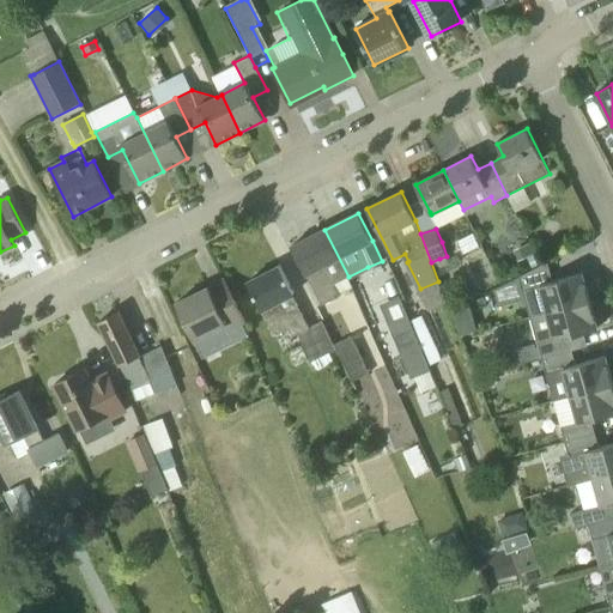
[(334,285),(349,277),(325,230),(291,247),(316,293),(322,305),(340,297),(334,285)]
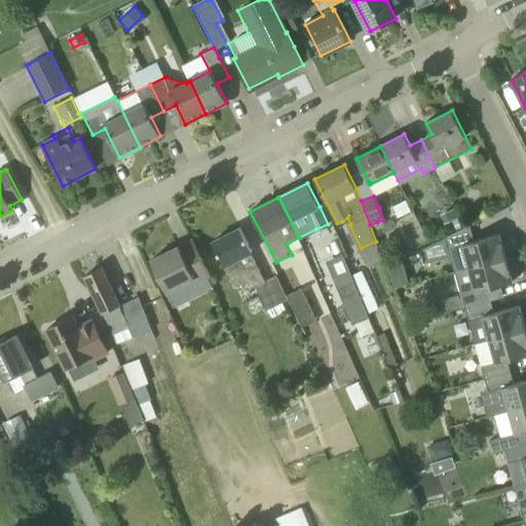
[(406,201),(392,208),(398,219),(412,213),(406,201)]
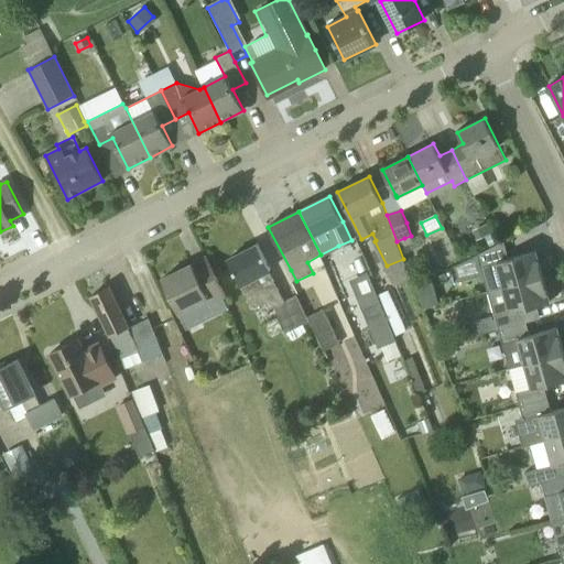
[(477,242),(492,235),(488,225),(472,231),(477,242)]
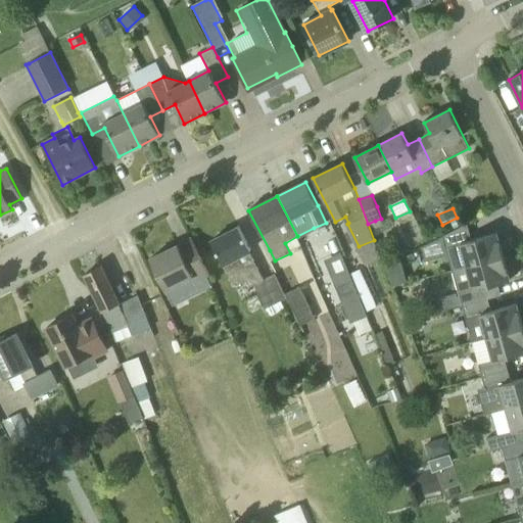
[(457,219),(450,222),(455,230),(462,227),(457,219)]
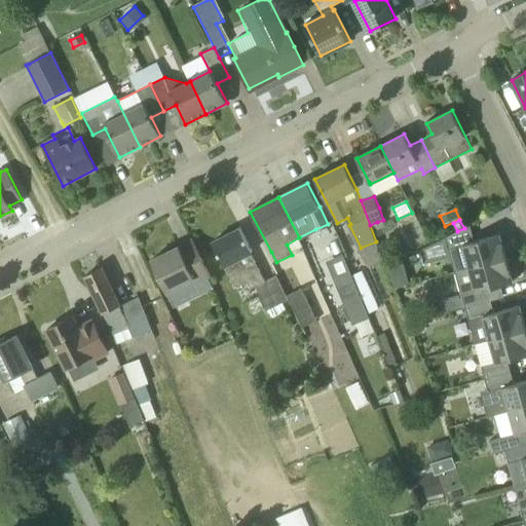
[(499,234),(475,241),(470,225),(445,237),(455,272),(470,269),(506,259),(499,234)]
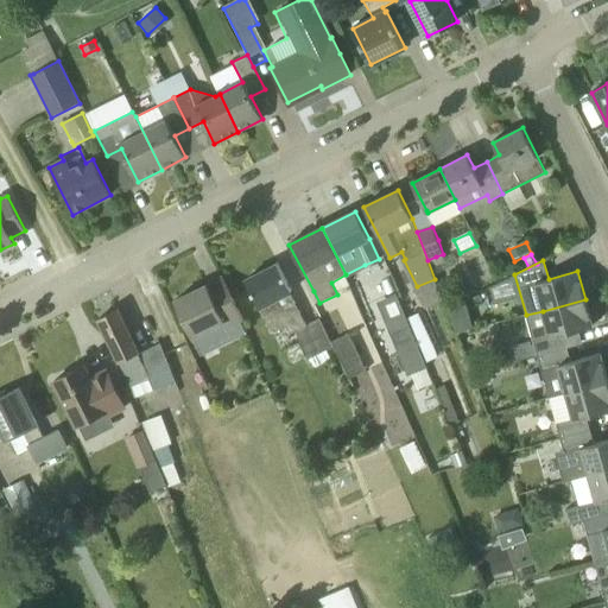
[(320,318),(306,325),(290,292),(292,291),(278,264),(246,280),(273,334),(287,327),(291,334),(297,331),(310,359),(330,348),(334,346),(333,342),(320,318)]
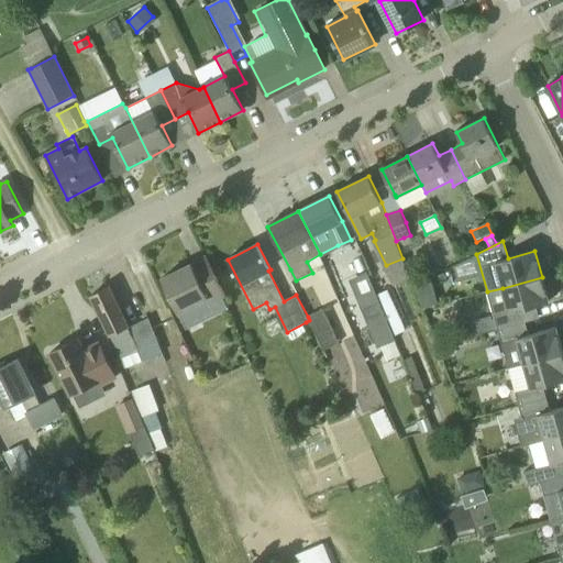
[(186,328),(203,319),(223,309),(219,300),(225,297),(212,269),(198,276),(192,264),(162,278),(186,328)]
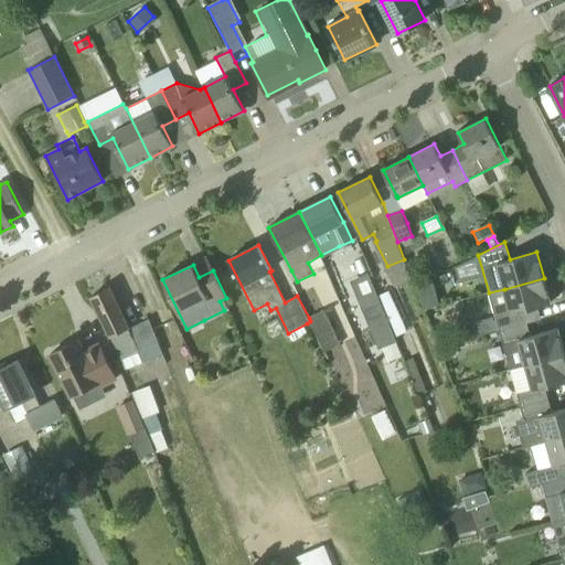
[(438,267),(429,272),(433,278),(441,274),(438,267)]
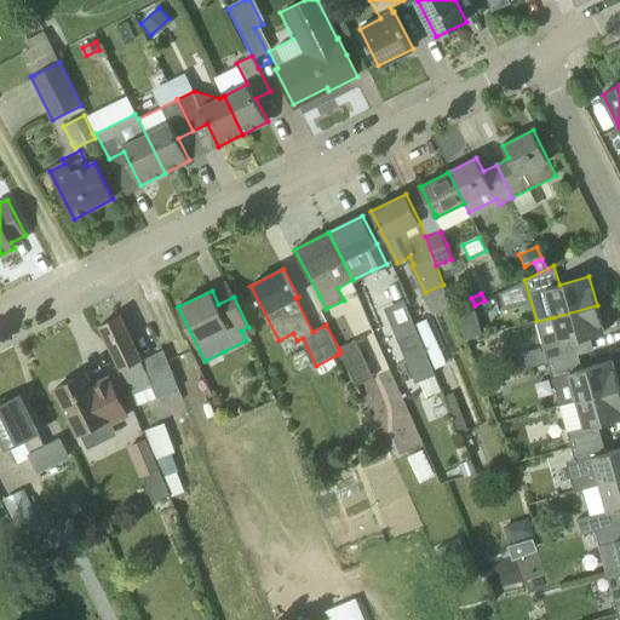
[(399,334),(415,328),(406,304),(389,311),(399,334)]
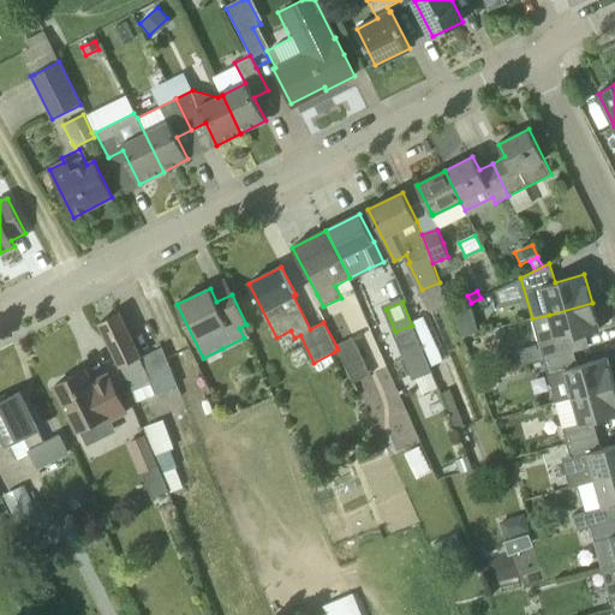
[(592,303),(549,315),(532,318),(539,347),(543,359),(543,360),(574,352),(571,338),(599,330),(592,303)]
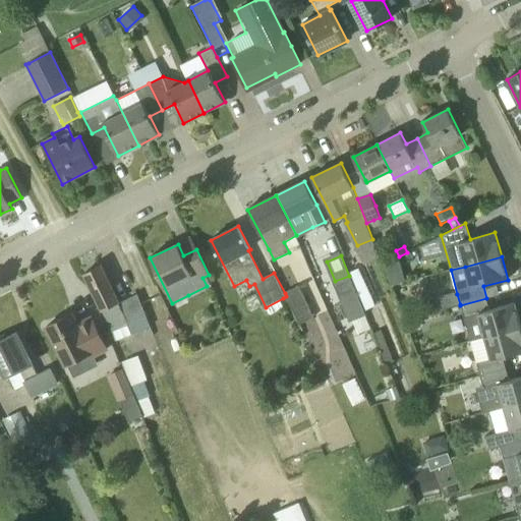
[(151,328),(146,315),(148,313),(140,299),(141,298),(140,296),(139,297),(137,293),(120,302),(101,266),(84,274),(104,312),(116,342),(151,328)]
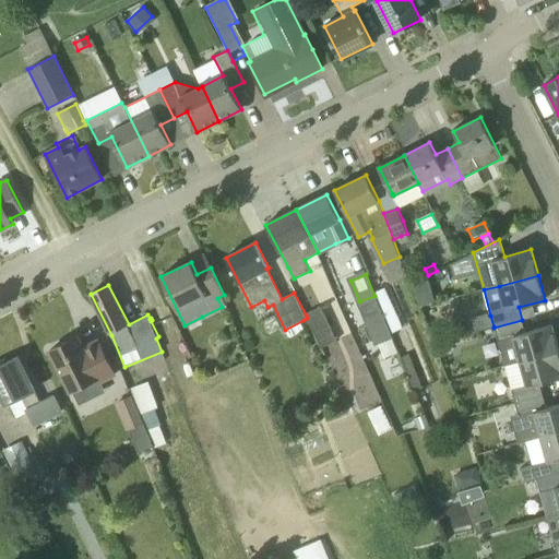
[(435,302),(433,296),(419,300),(421,306),(435,302)]
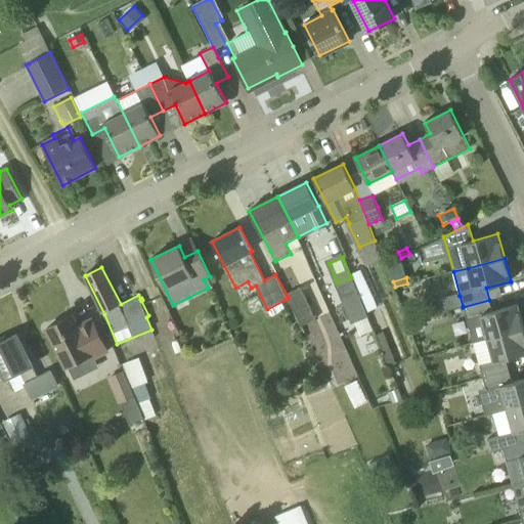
[(288,298),(285,300),(299,328),(316,319),(301,289),(287,295),(288,298)]
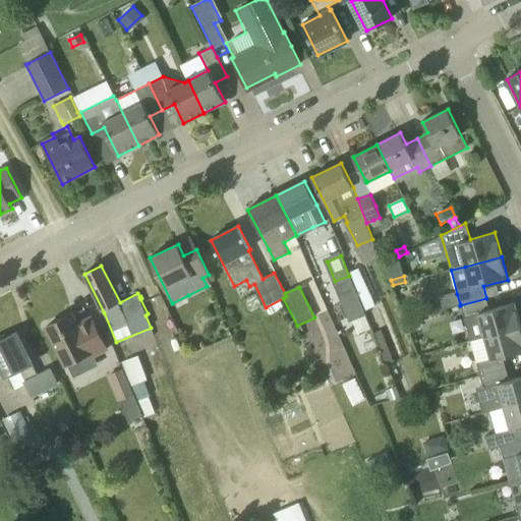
[(446,308),(460,304),(457,294),(455,295),(454,292),(442,295),(445,308),(446,308)]
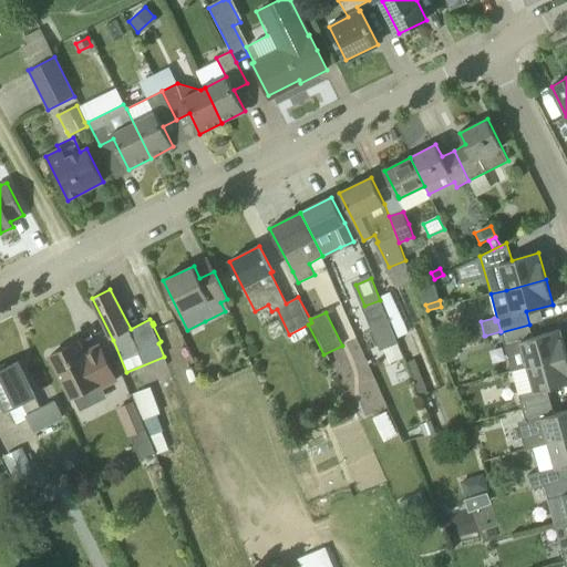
[(533,338),(529,325),(501,332),(512,371),(527,367),(566,356),(560,330),(533,338)]
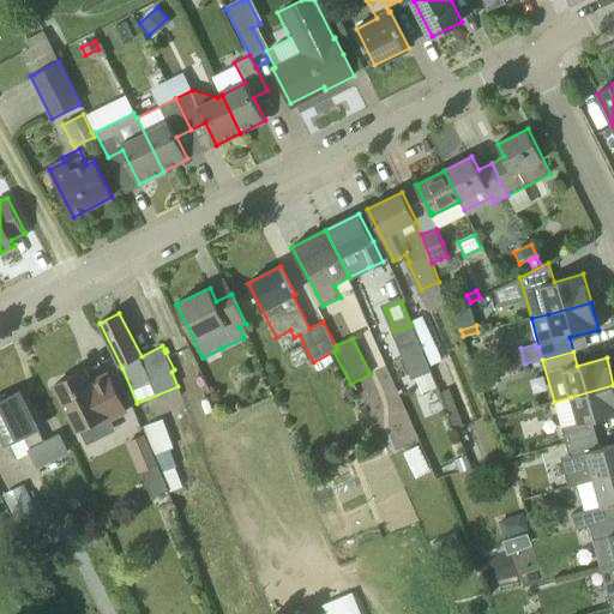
[(77,431),(80,429),(86,443),(115,428),(110,420),(126,411),(108,374),(91,383),(85,371),(54,385),(77,431)]
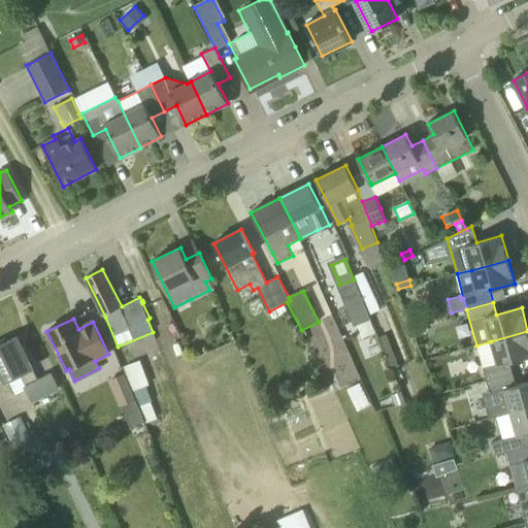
[(491,341),(497,364),(483,368),(487,381),(513,373),(509,362),(527,356),(527,331),(491,341)]
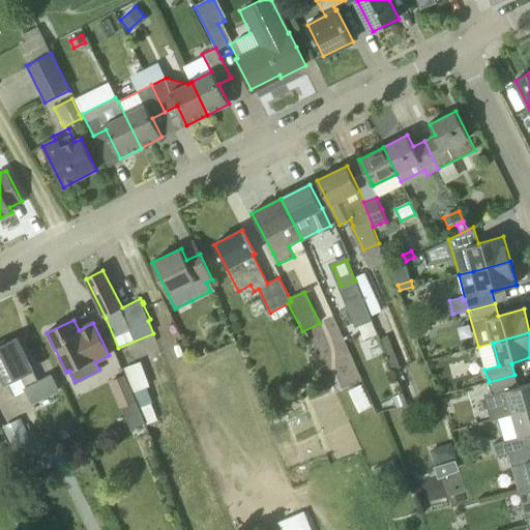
[(389,336),(380,340),(393,372),(402,369),(389,336)]
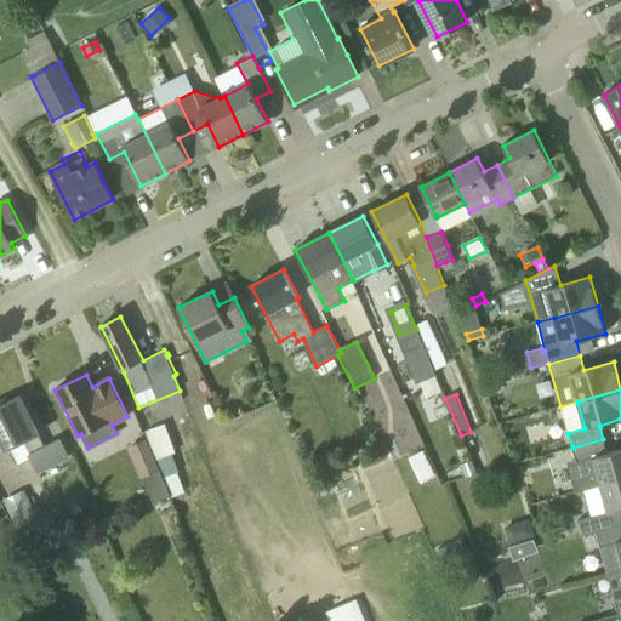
[(60,439),(45,446),(20,397),(9,403),(6,399),(0,400),(0,434),(7,449),(10,448),(18,465),(30,459),(38,472),(68,457),(60,439)]
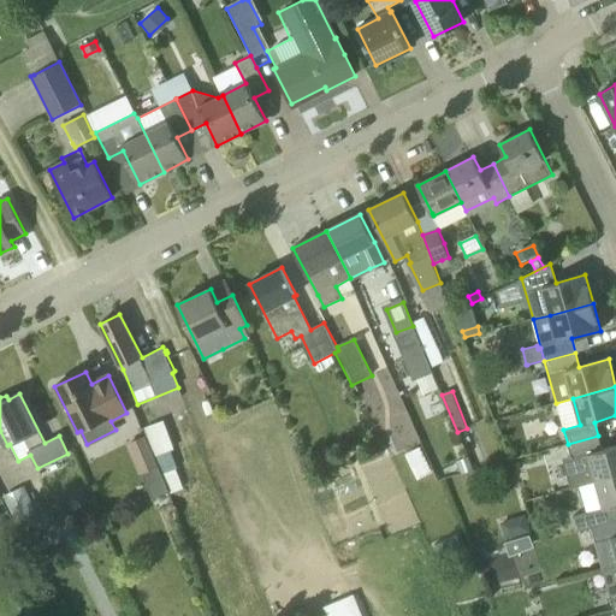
[(175,449),(164,421),(146,427),(155,457),(170,451),(175,449)]
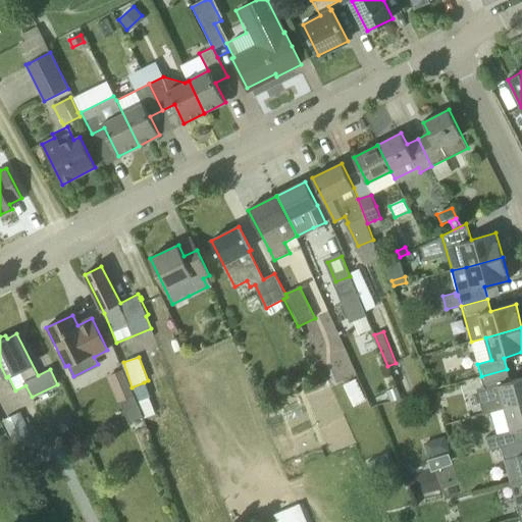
[(521,377),(510,381),(507,369),(481,376),(484,389),(500,385),(506,408),(521,403),(521,377)]
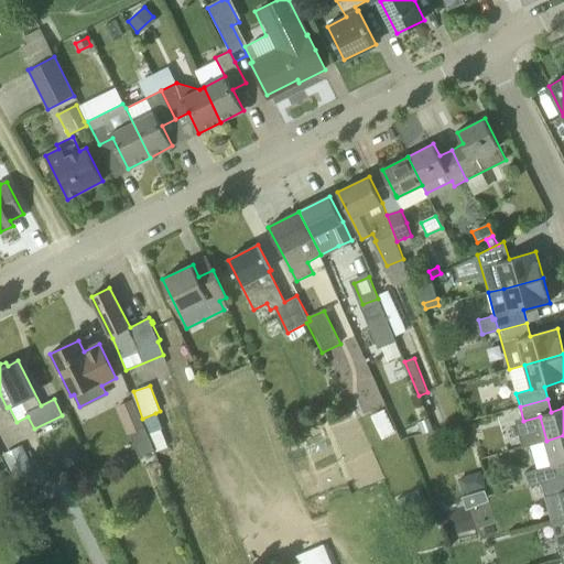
[(144,429),(133,401),(117,407),(127,434),(130,434),(144,429)]
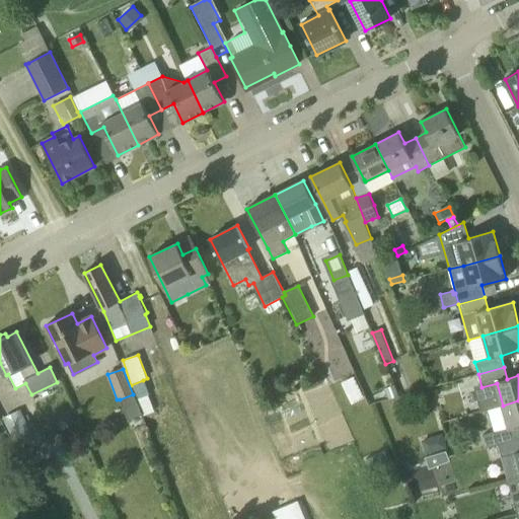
[(143,380),(131,385),(137,399),(138,399),(149,395),(143,380)]
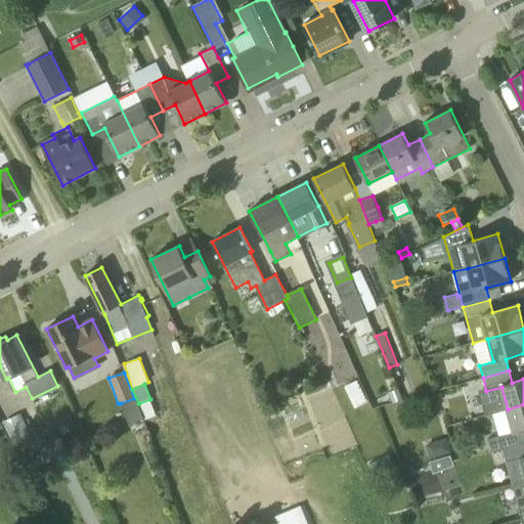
[(398,390),(390,393),(394,403),(402,399),(398,390)]
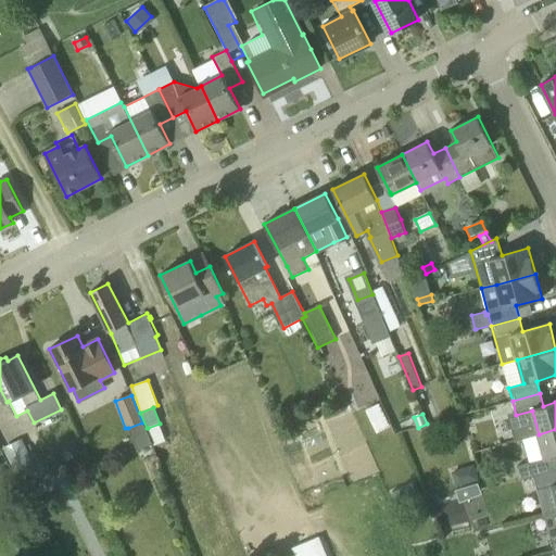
[(160,424),(148,428),(154,446),(166,442),(160,424)]
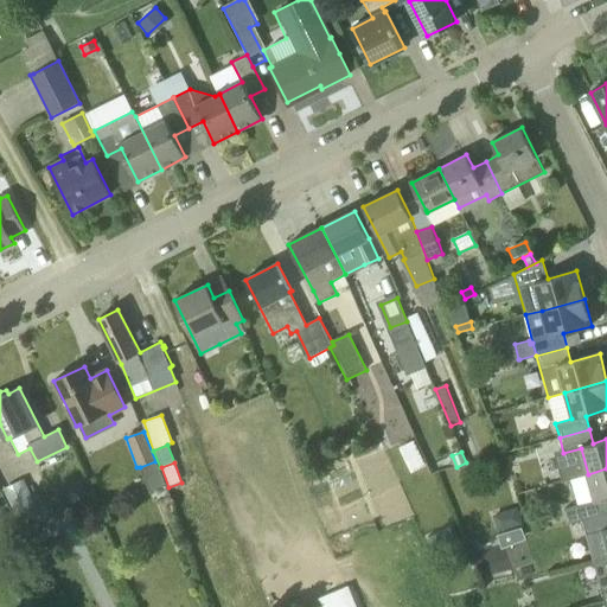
[(606,468),(588,474),(595,500),(577,505),(582,521),(606,512),(606,468)]
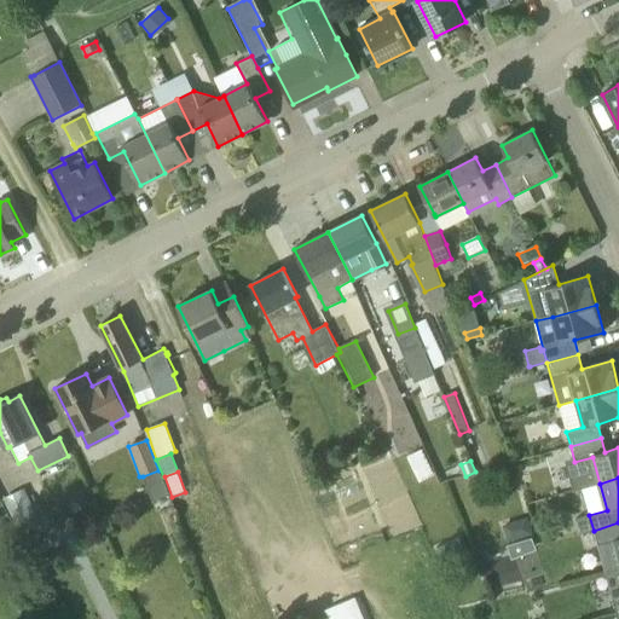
[(23,491),(5,501),(22,534),(40,525),(23,491)]
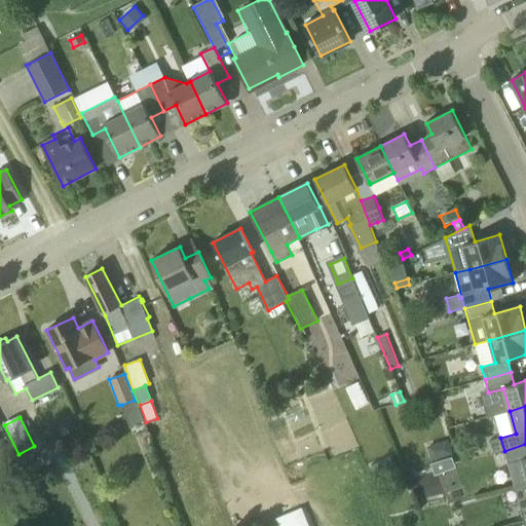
[(504,451),(500,438),(489,441),(493,454),(504,451)]
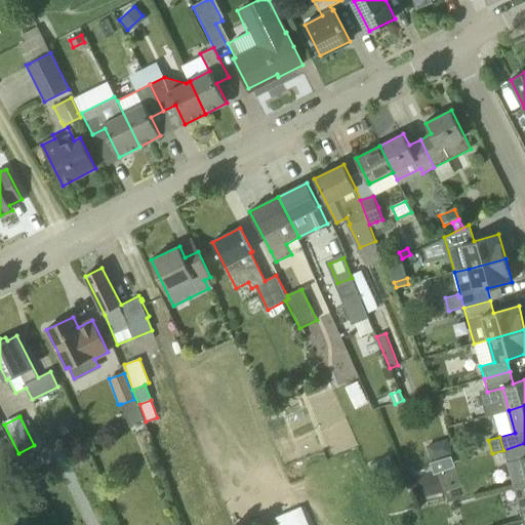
[(448,439),(427,446),(432,460),(452,453),(448,439)]
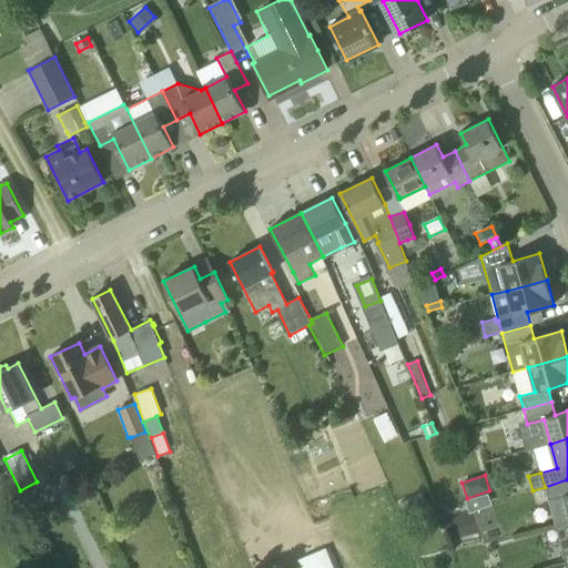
[(0,496),(11,490),(3,476),(0,477),(0,496)]
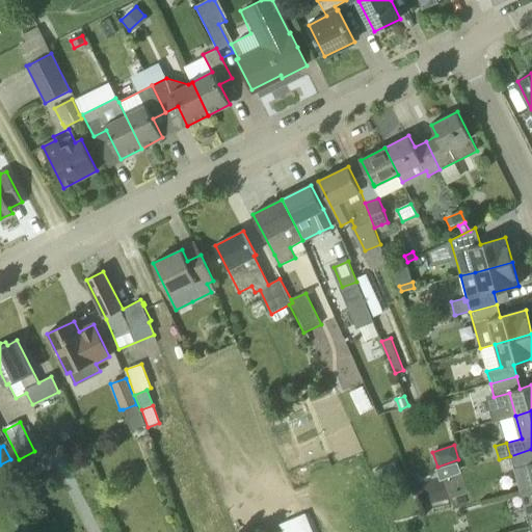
[(531,449),(510,456),(521,491),(531,488),(531,449)]
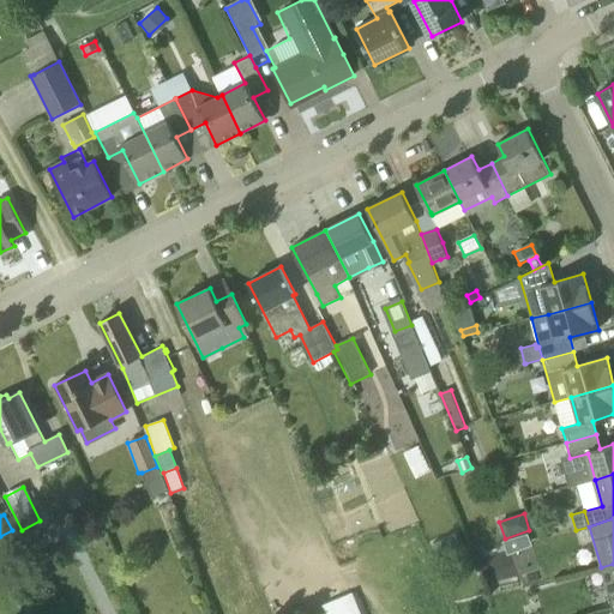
[(509,554),(524,549),(519,536),(504,541),(509,554)]
